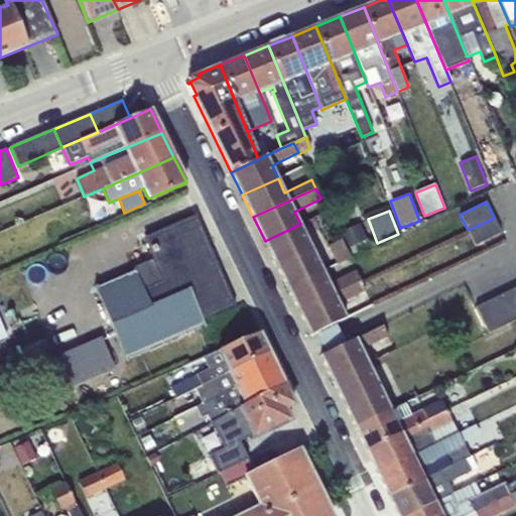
[(494,218),(468,230),(475,246),(501,233),(494,218)]
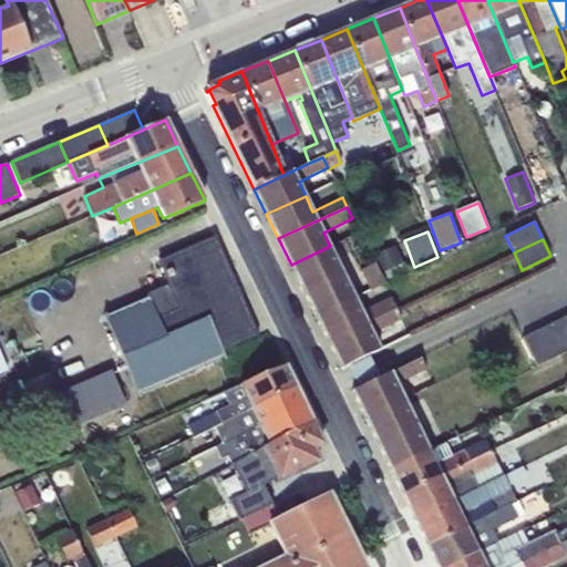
[(214,240),(158,265),(169,288),(105,317),(140,395),(226,358),(223,348),(255,334),(214,240)]
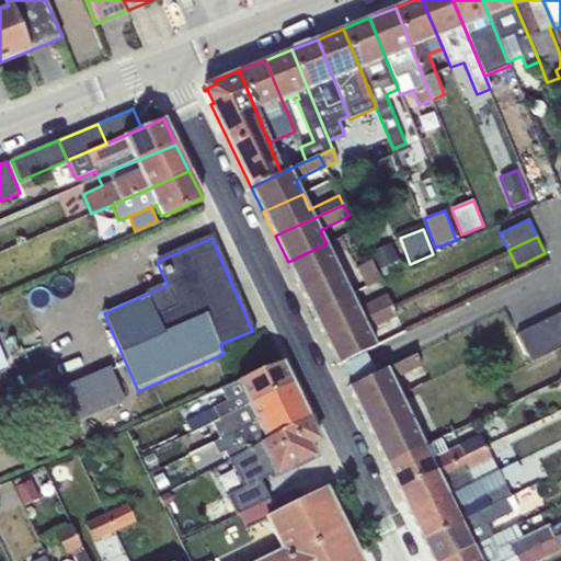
[(390,242),(369,253),(382,279),(403,268),(390,242)]
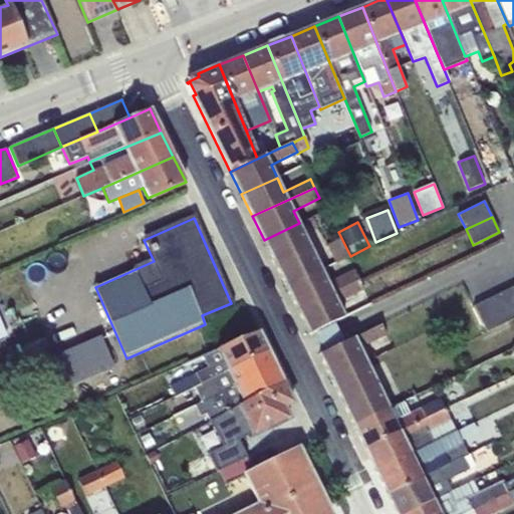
[(299,223),(264,240),(275,263),(310,246),(299,223)]
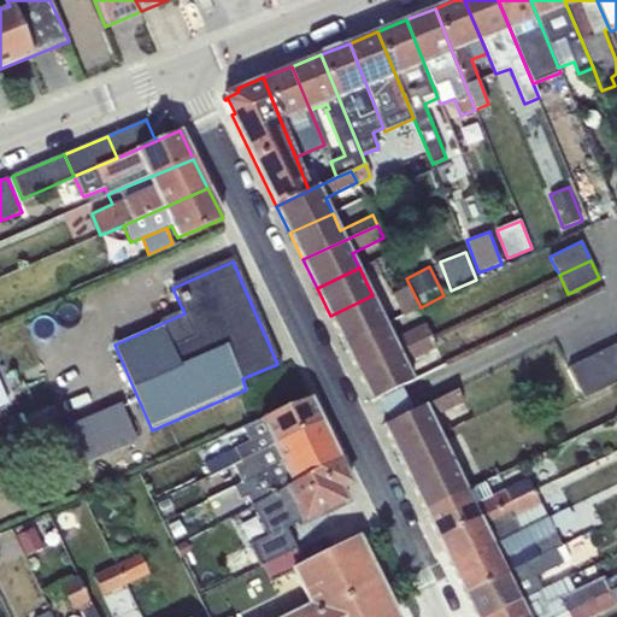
[(407,287),(392,294),(403,316),(418,309),(407,287)]
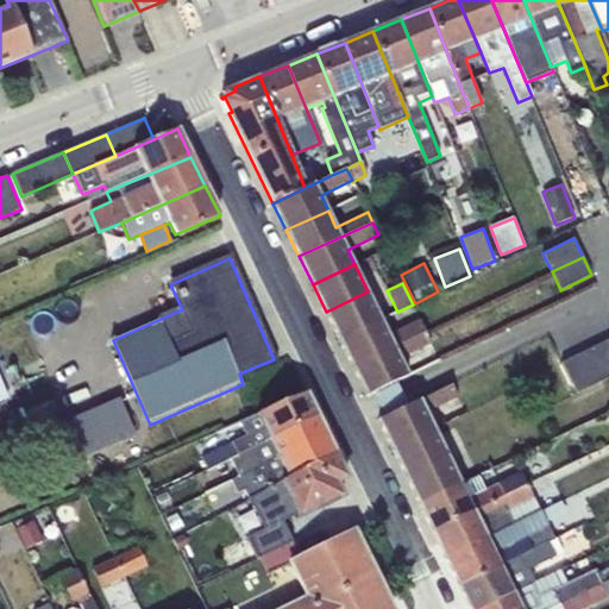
[(368,292),(326,312),(339,340),(382,319),(368,292)]
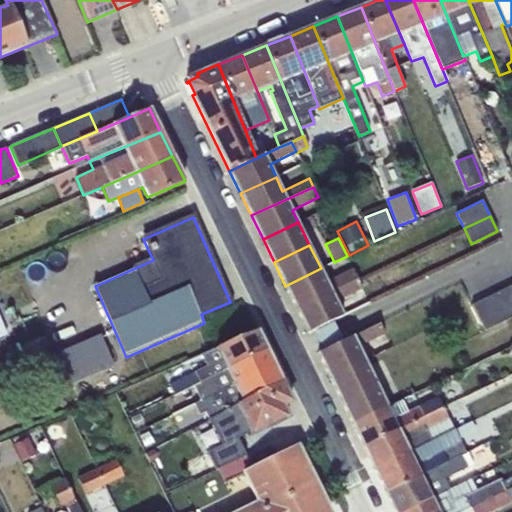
[(321,268),(285,286),(297,309),(358,279),(352,269),(327,281),(321,268)]
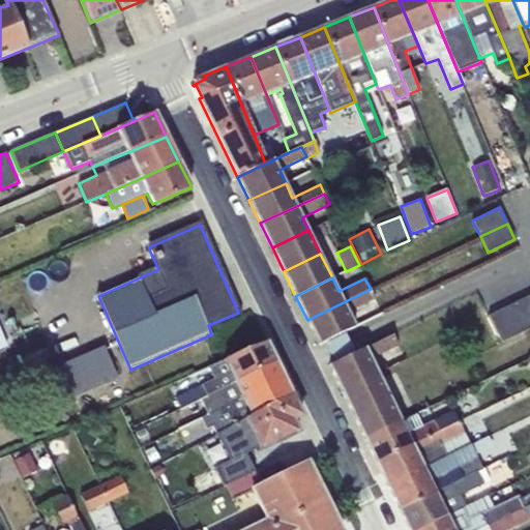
[(371,289),(307,320),(320,346),(321,345),(321,344),(355,327),(348,313),(376,298),(371,289)]
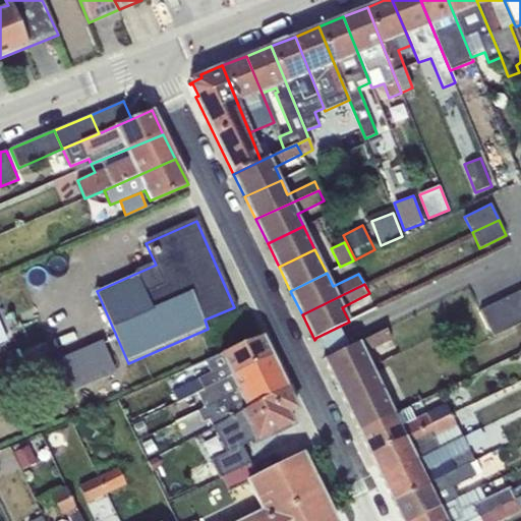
[(520,290),(495,303),(508,330),(520,323),(520,290)]
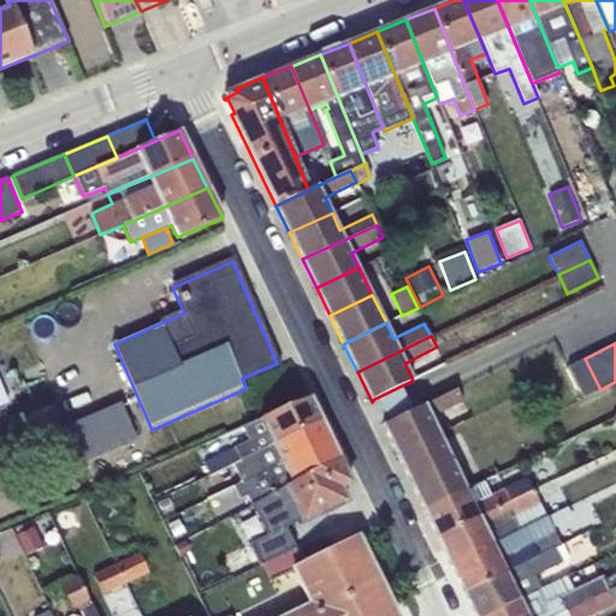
[(600,390),(585,359),(568,367),(582,398),(600,390)]
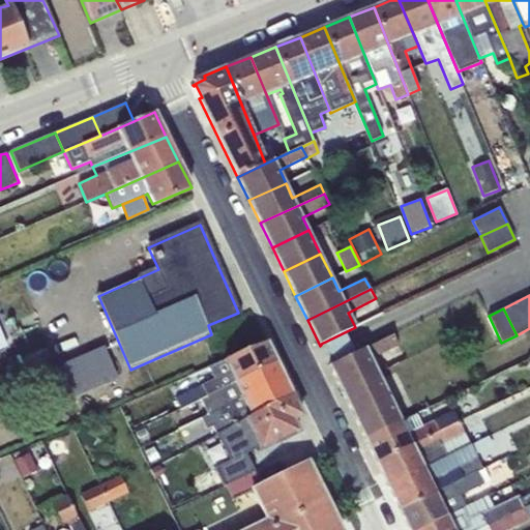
[(345,334),(325,345),(334,363),(354,354),(345,334)]
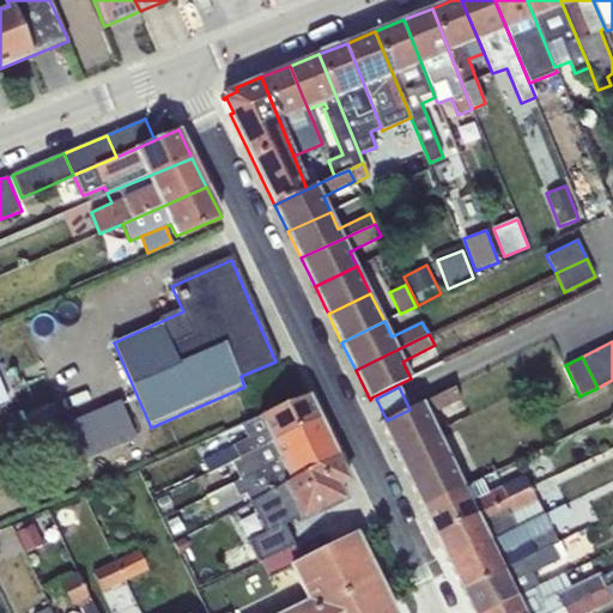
[(382,422),(381,423),(395,451),(437,431),(430,414),(461,400),(455,387),(410,410),(387,420),(383,422),(382,422)]
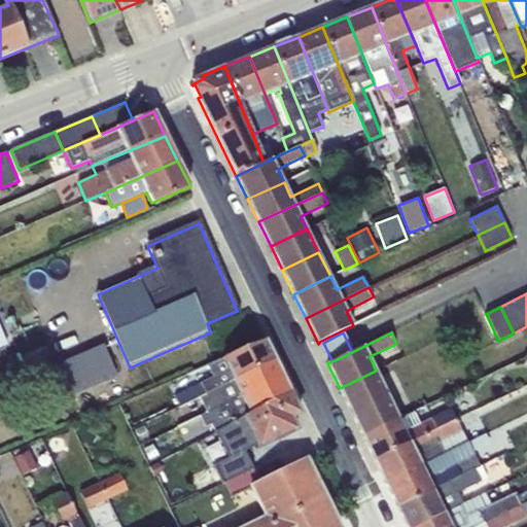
[(273,358),(265,340),(207,367),(212,377),(174,395),(179,406),(199,395),(273,358)]
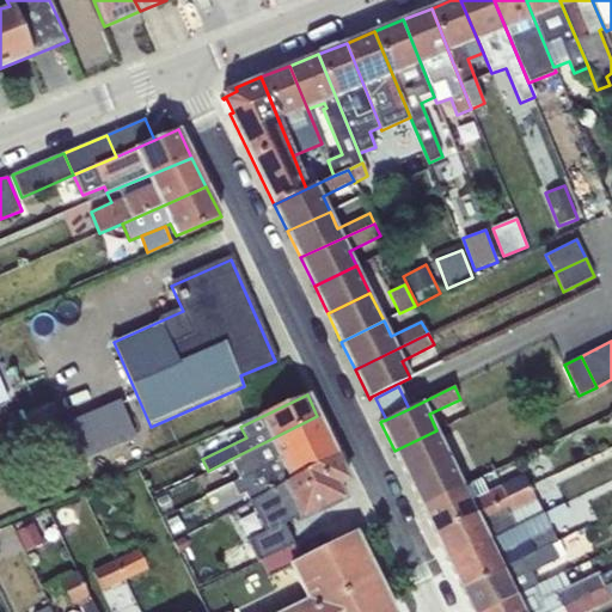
[(50,472),(134,436),(120,402),(35,438),(50,472)]
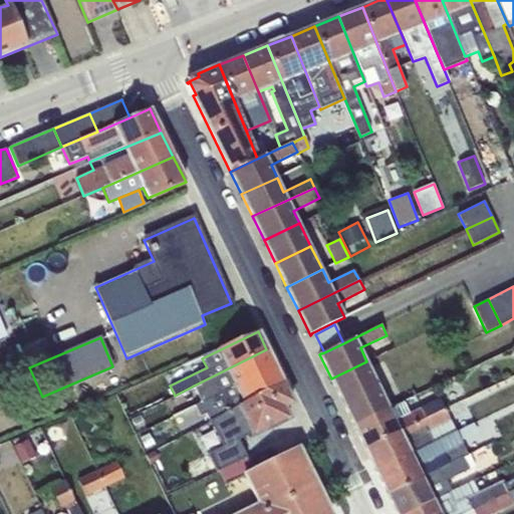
[(275,366),(266,349),(194,386),(202,403),(275,366)]
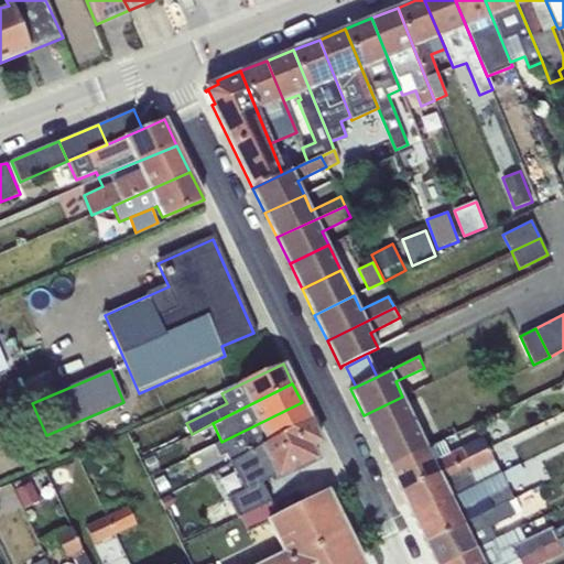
[(402,397),(364,415),(376,441),(415,422),(402,397)]
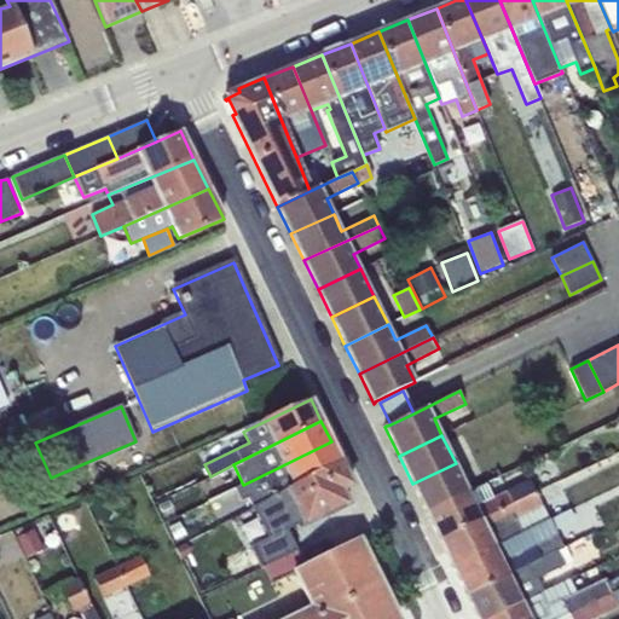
[(340,461),(331,441),(243,485),(235,490),(241,502),(249,498),(252,503),(340,461)]
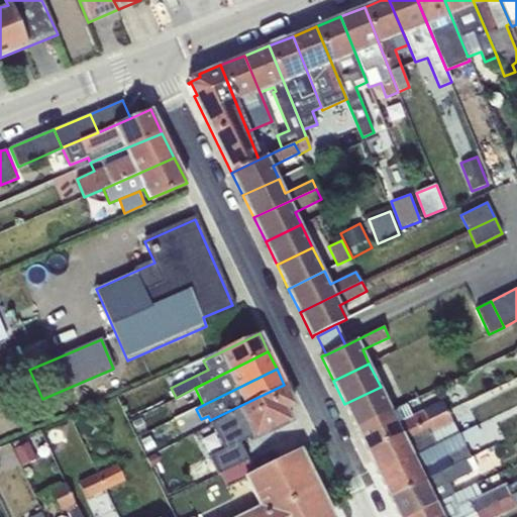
[(295,405),(284,385),(210,420),(224,448),(239,441),(250,435),(252,440),(291,422),(286,410),(295,405)]
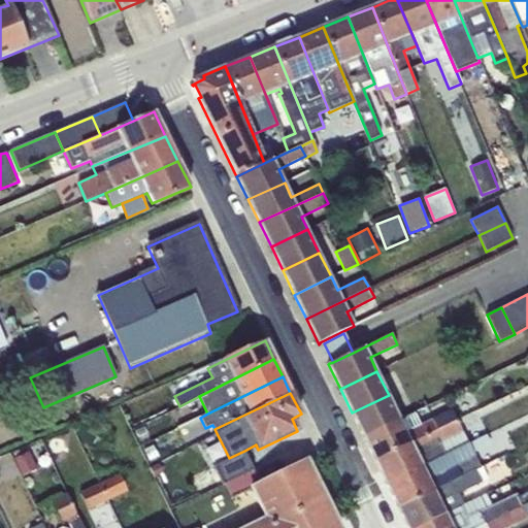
[(389,395),(352,413),(363,437),(400,419),(389,395)]
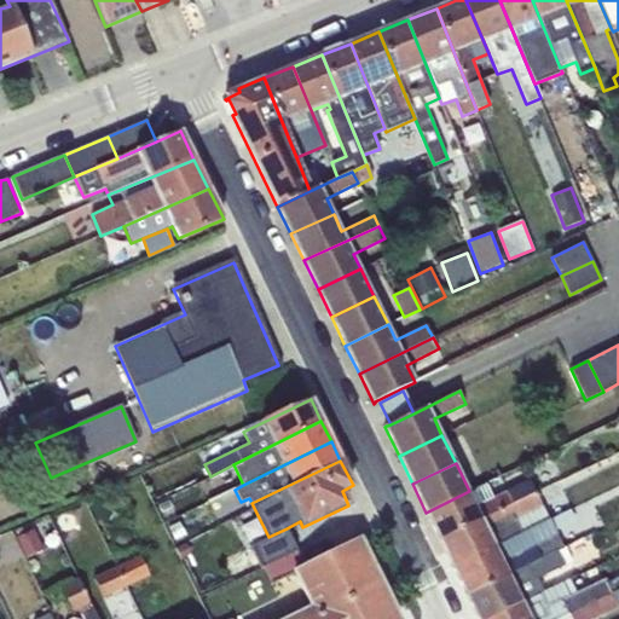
[(469,491),(426,513),(440,539),(536,492),(530,480),(493,498),(486,482),(469,491)]
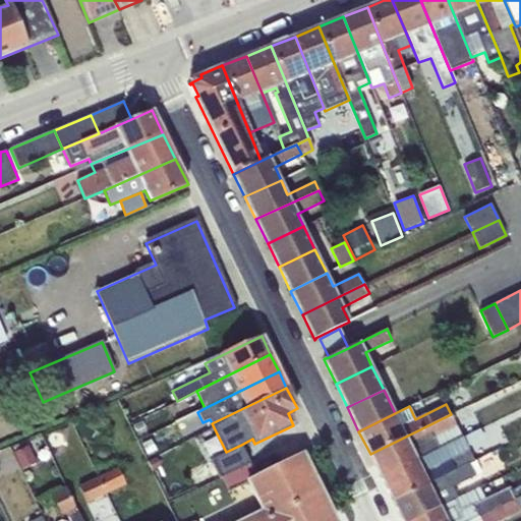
[(451,414),(370,454),(382,477),(463,438),(451,414)]
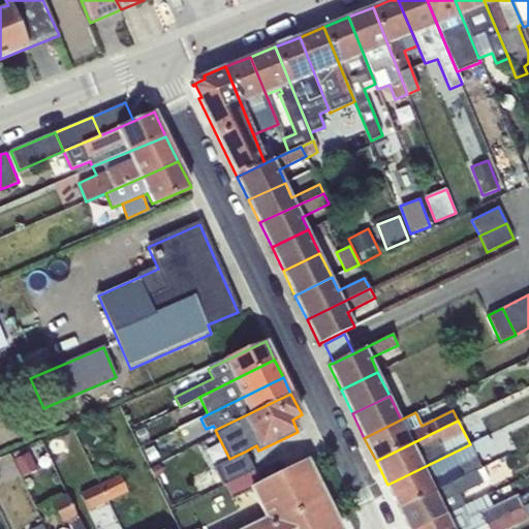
[(470,444),(387,485),(399,508),(452,483),(483,468),(477,459),(458,468),(457,464),(476,455),(475,454),(493,444),(488,436),(470,444)]
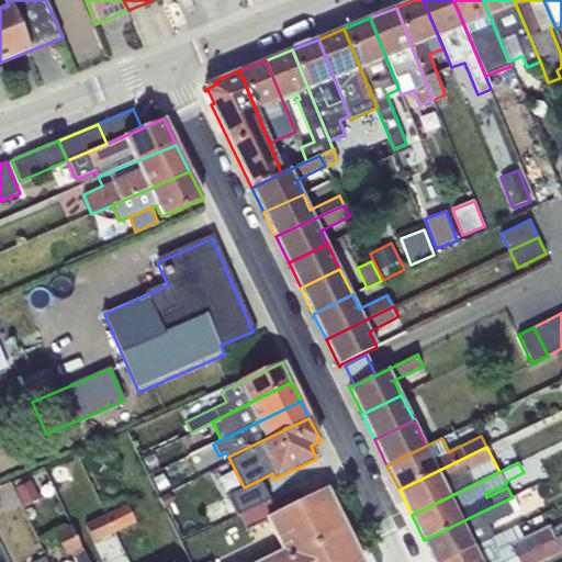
[(31,480),(15,487),(24,507),(41,499),(31,480)]
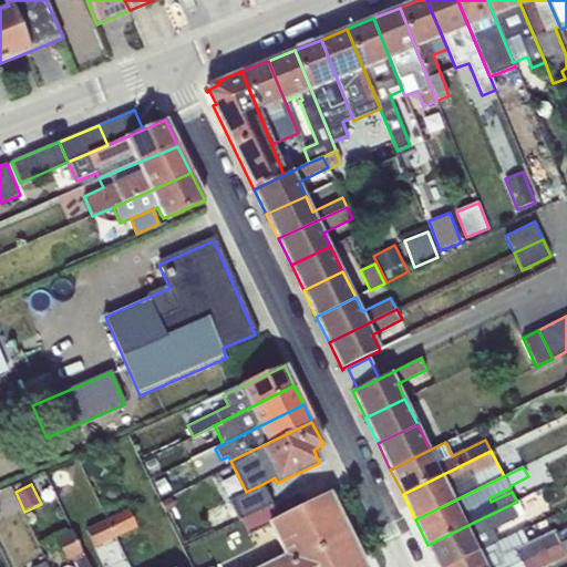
[(263,484),(246,492),(229,501),(239,521),(241,519),(270,505),(272,504),(263,484)]
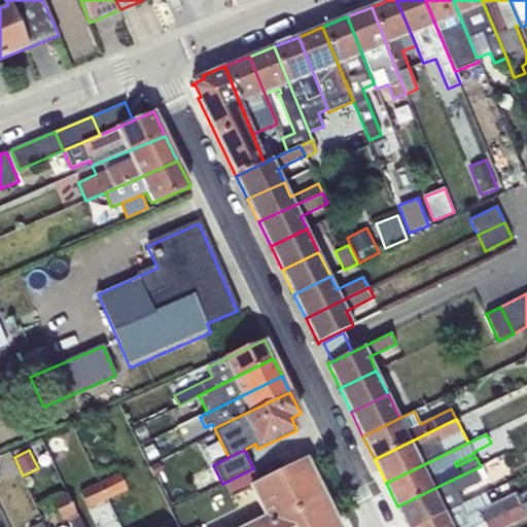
[(339,526),(306,459),(258,483),(249,488),(262,517),(241,526),(339,526)]
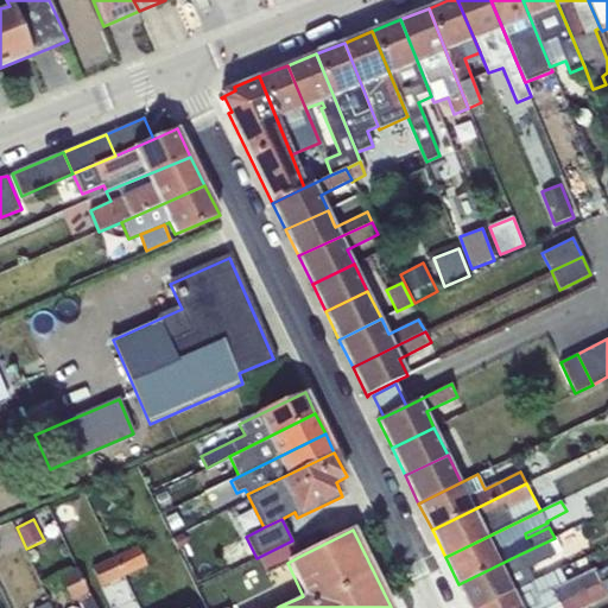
[(519,555),(458,584),(469,607),(479,607),(534,581),(527,568),(563,552),(556,537),(555,538),(519,555)]
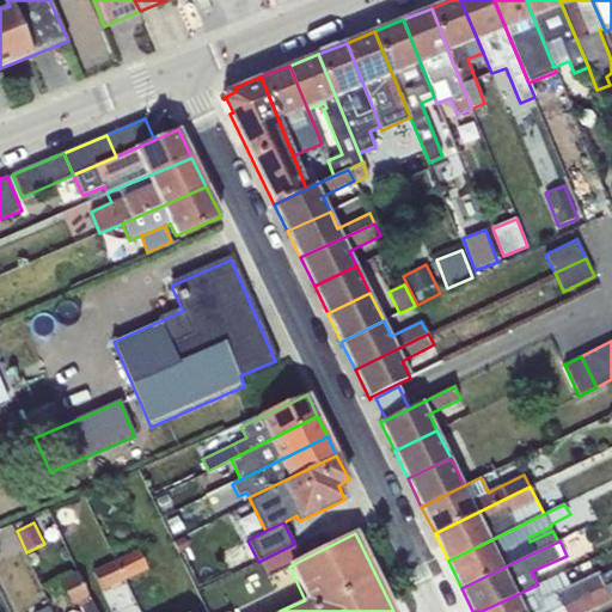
[(292,545),(261,561),(269,576),(289,567),(300,561),(292,545)]
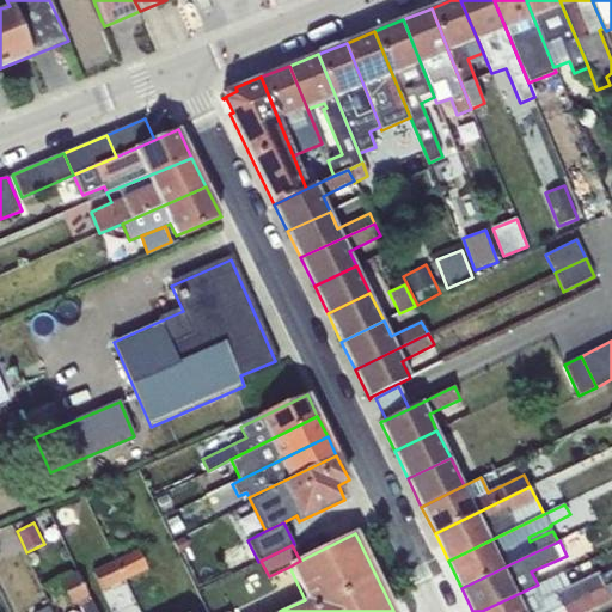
[(139,549),(115,561),(126,581),(148,569),(139,549)]
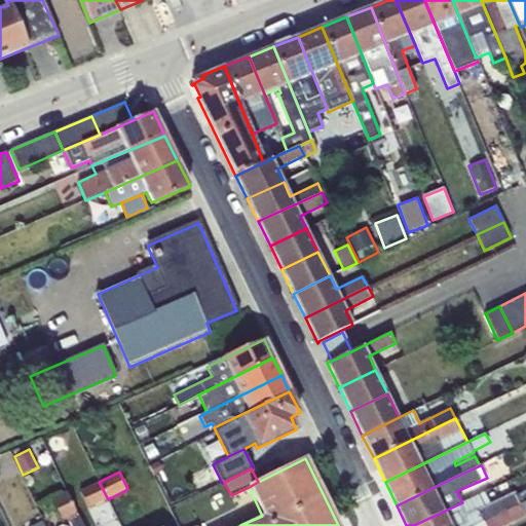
[(99,482),(79,491),(87,509),(108,499),(99,482)]
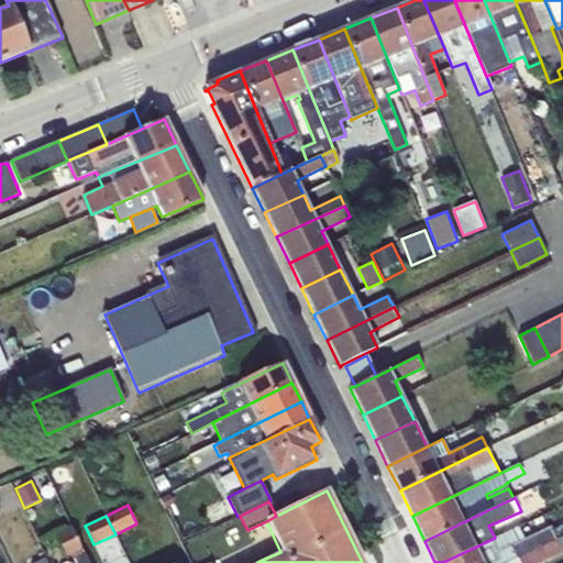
[(90,562),(73,525),(55,534),(66,558),(73,554),(76,562),(90,562)]
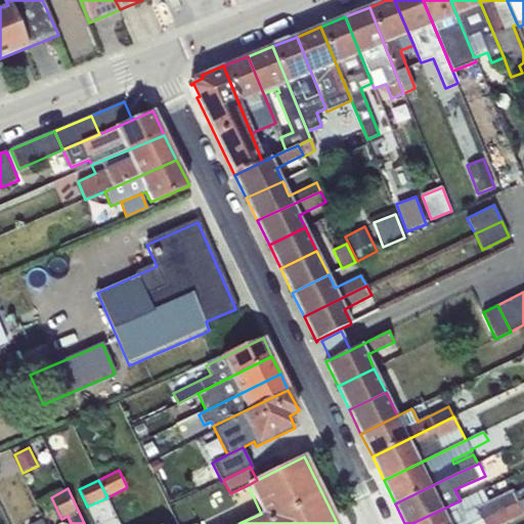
[(461,500),(412,523),(472,523),(523,498),(523,488),(513,493),(512,490),(487,501),(482,490),(461,500)]
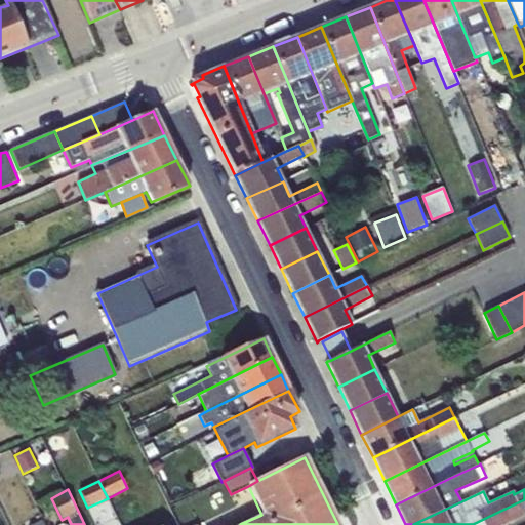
[(524,499),(473,524),(502,524),(524,514),(524,499)]
